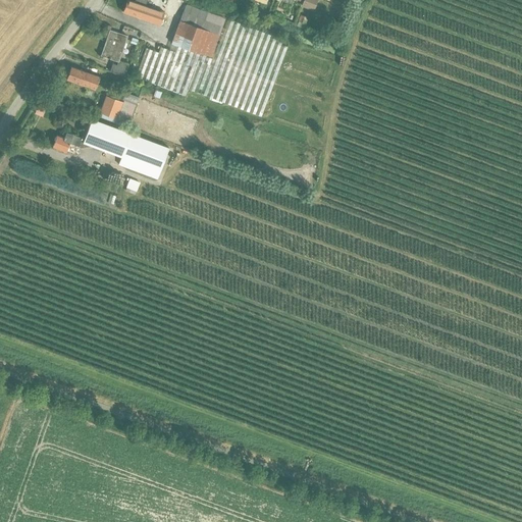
[(127,0),(125,0),(122,13),(158,24),(162,11),(142,5),(143,0),(135,0),(135,2),(127,0)]
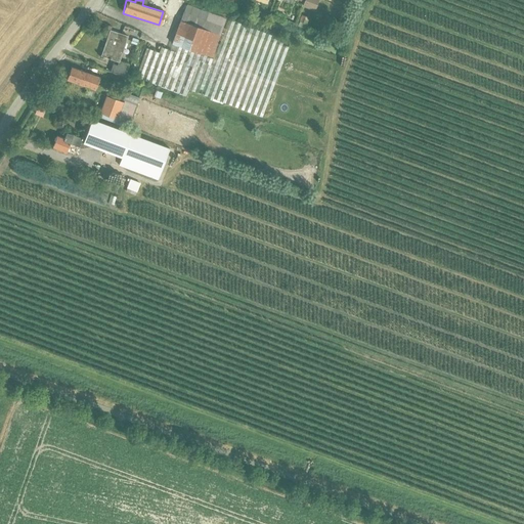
[(297,0),(299,1),(299,0),(303,2),(301,7),(312,11),(316,0),(297,0)]
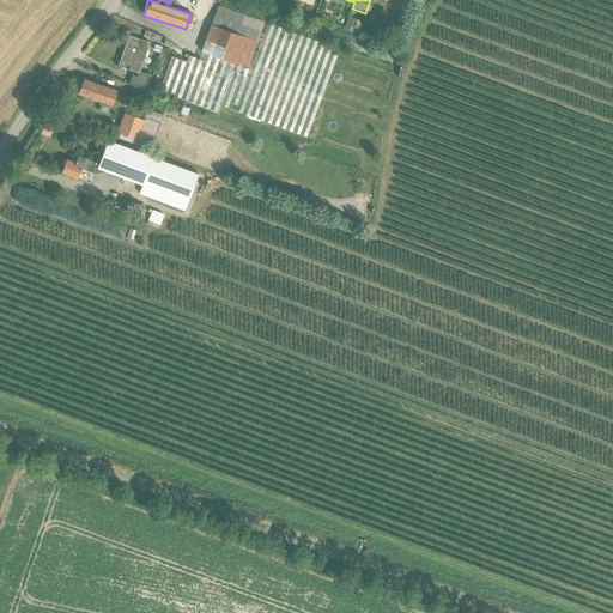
[(219,5),(201,52),(202,52),(249,70),(267,23),(219,5)]
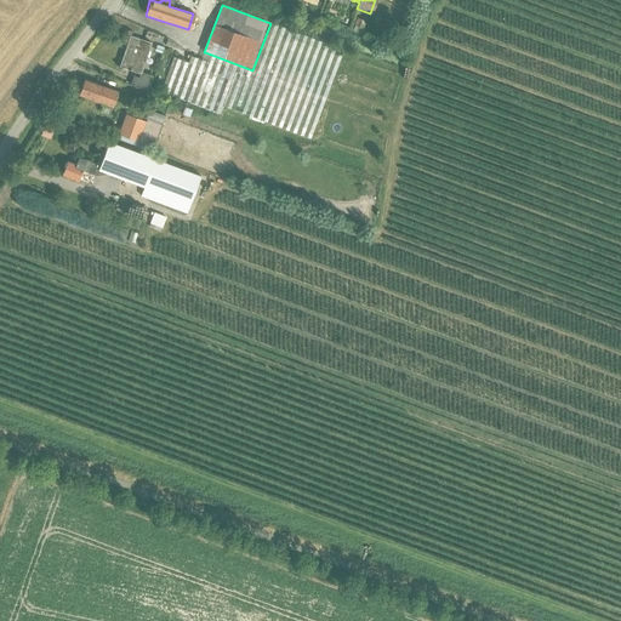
[(354,26),(352,32),(362,35),(364,29),(366,23),(357,18),(353,26),(354,26)]
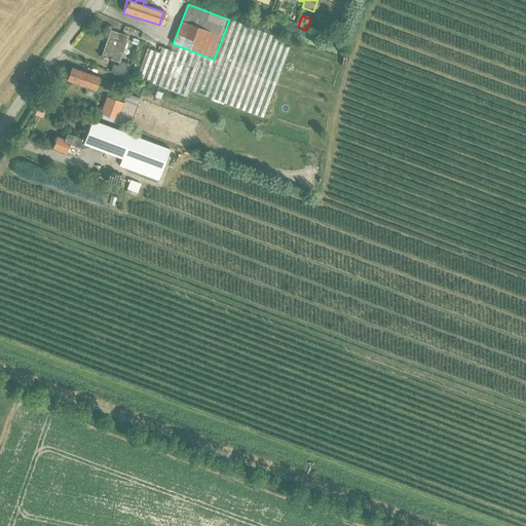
[(147,48),(136,77),(186,96),(189,89),(263,117),(291,42),(229,19),(229,20),(214,60),(174,44),(172,51),(161,47),(159,53),(147,48)]
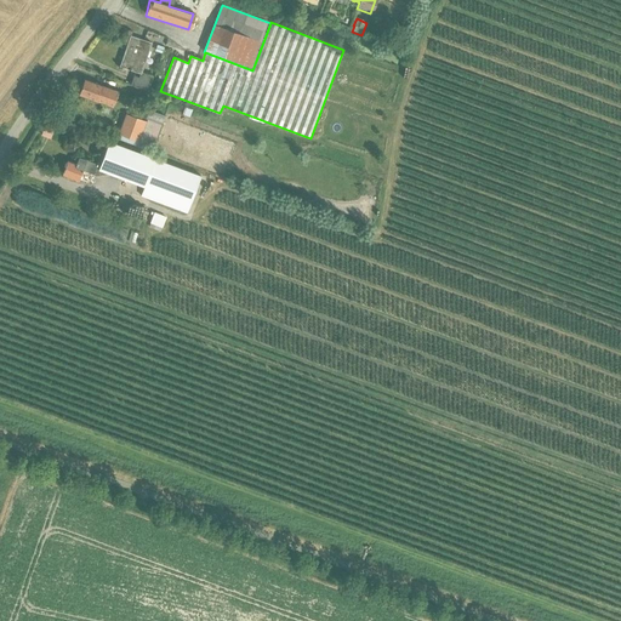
[(131,35),(120,66),(141,73),(141,72),(152,43),(131,35)]
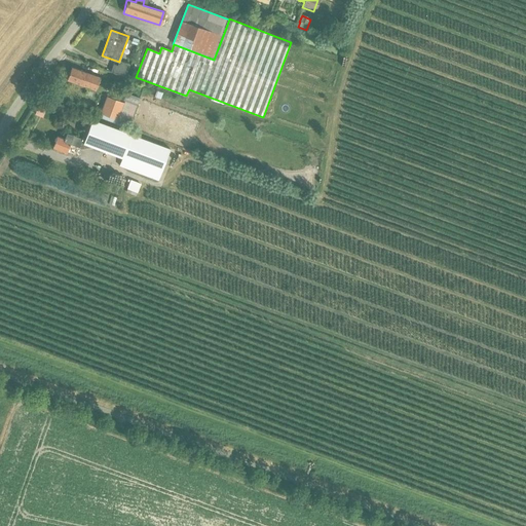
[(118,66),(113,64),(110,72),(125,77),(129,65),(119,61),(118,66)]
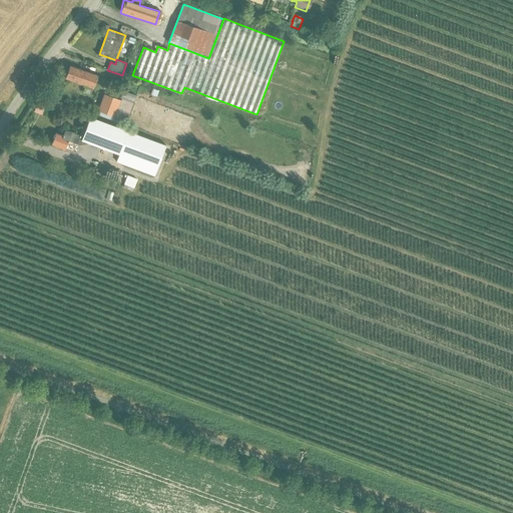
[(97,75),(68,65),(64,77),(92,87),(97,75)]
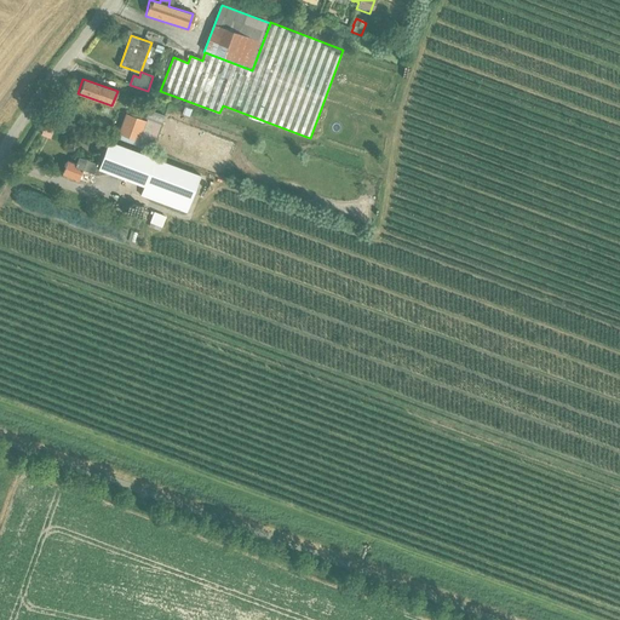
[(50,113),(46,122),(63,130),(67,119),(50,113)]
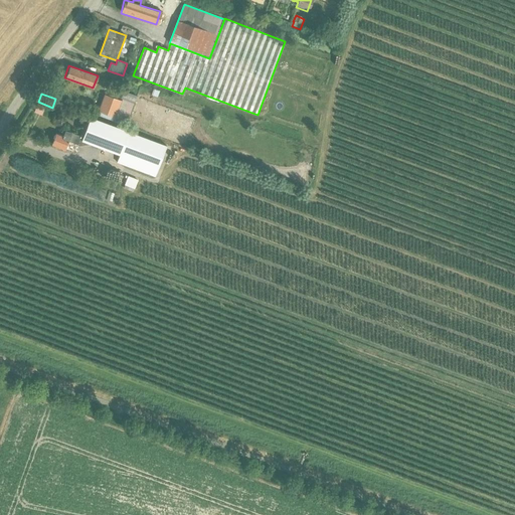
[(115,118),(121,101),(105,95),(98,112),(115,118)]
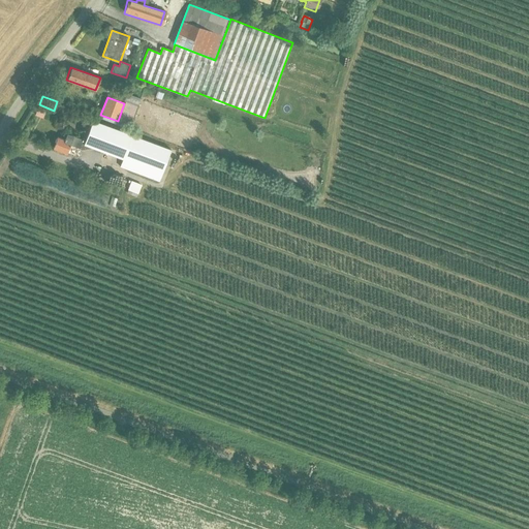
[(118,121),(117,124),(128,128),(137,106),(125,101),(124,103),(118,121)]
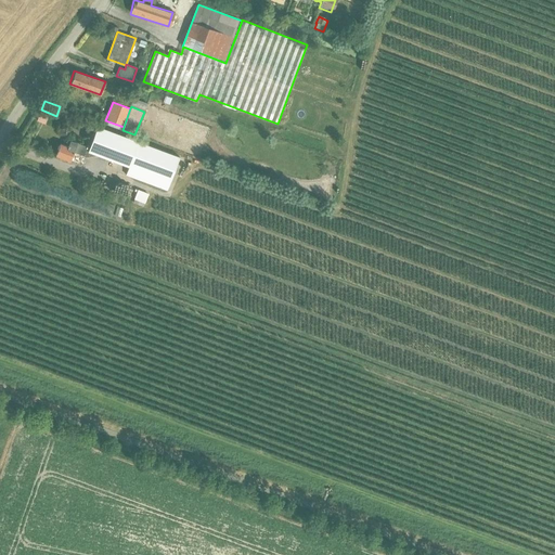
[(179,157),(98,127),(92,139),(88,151),(129,167),(126,175),(167,190),(179,157)]
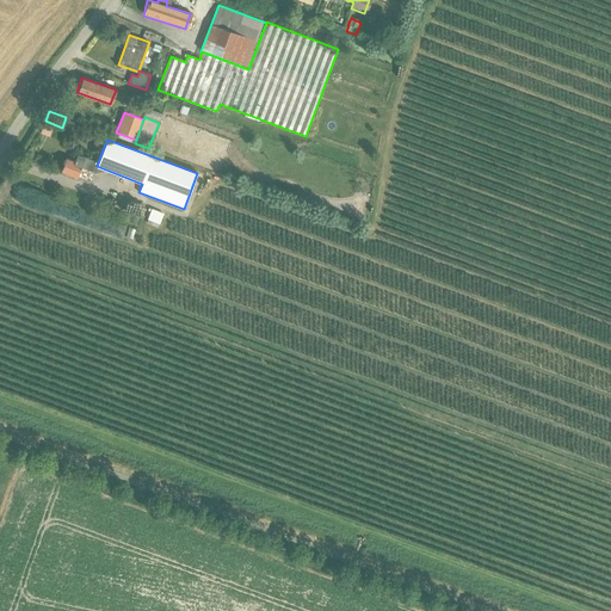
[(66,159),(61,171),(78,178),(81,167),(92,172),(94,166),(97,166),(102,153),(99,152),(96,161),(78,154),(74,161),(66,159)]
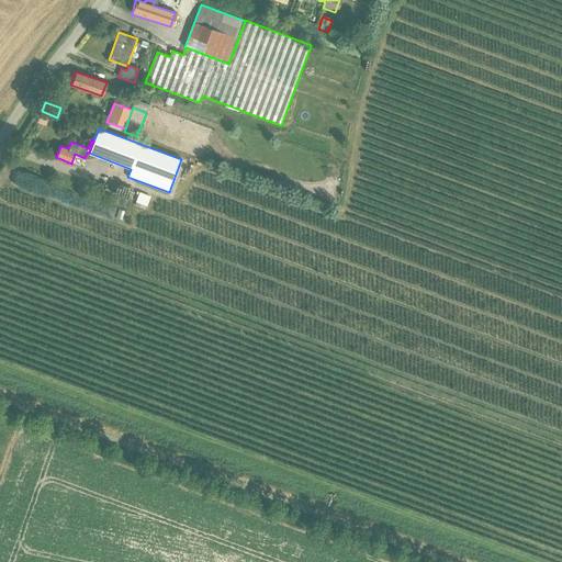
[(141,193),(136,202),(148,206),(152,197),(141,193)]
